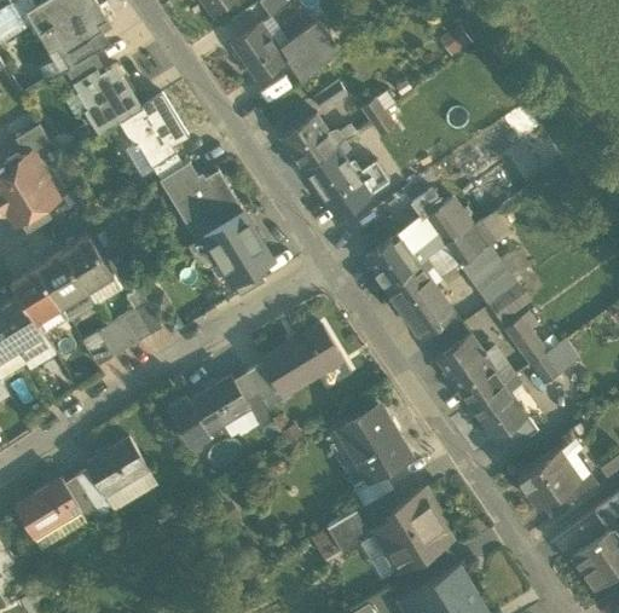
[(50,32),(64,56),(94,38),(91,33),(108,23),(93,0),(48,0),(25,15),(40,38),(50,32)]
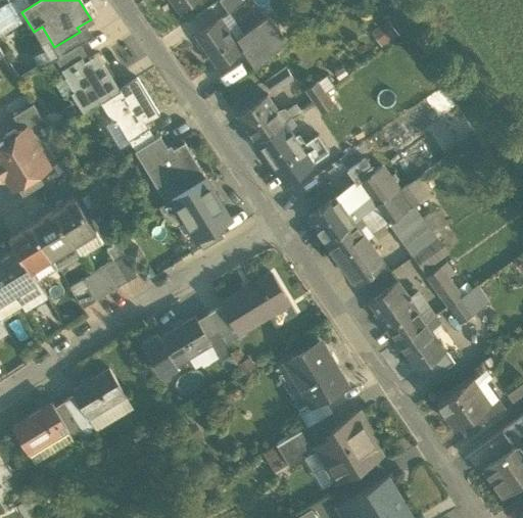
[(170,0),(179,12),(196,0),(170,0)]
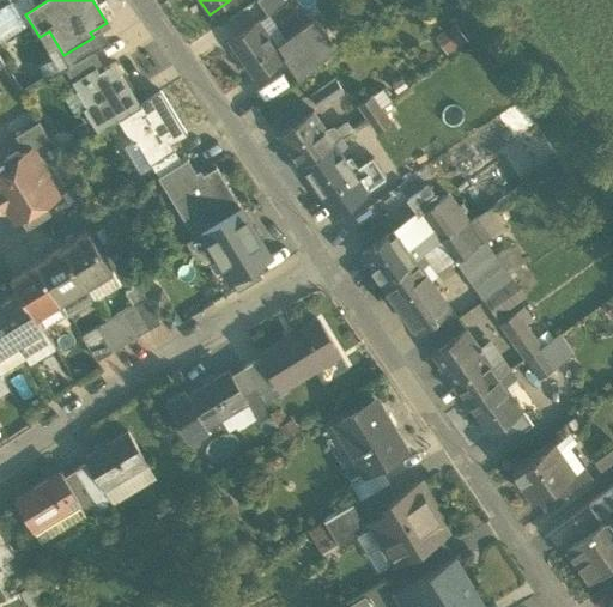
[(261,0),(259,2),(268,16),(290,0),(261,0)]
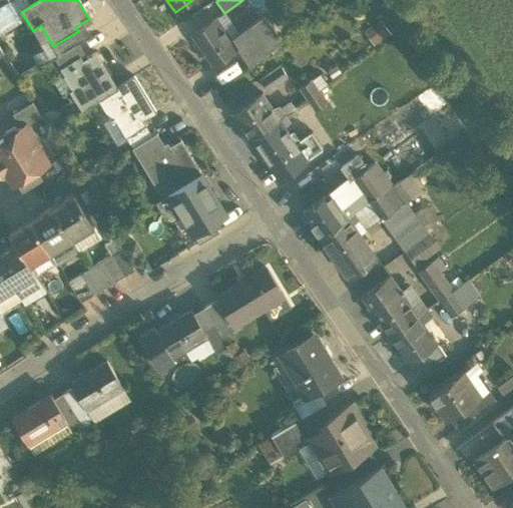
[(225,14),(217,20),(231,40),(239,35),(225,14)]
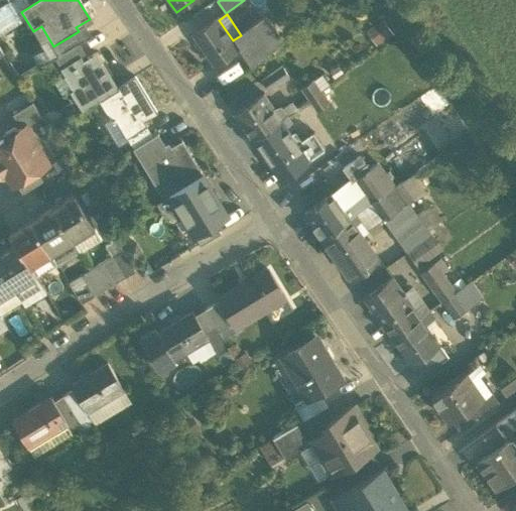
[(241,35),(233,40),(240,50),(251,67),(283,43),(266,17),(241,35)]
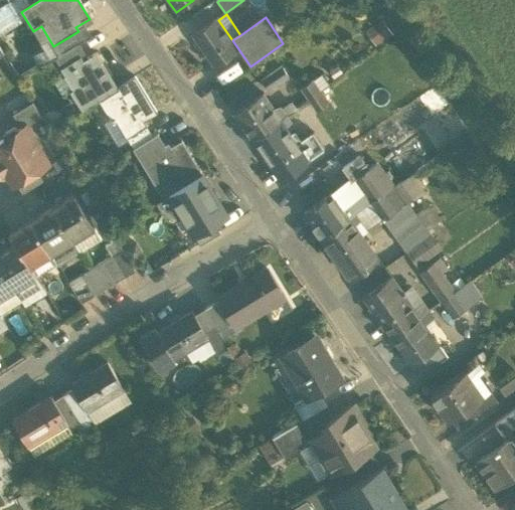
[(214,67),(239,50),(232,40),(218,20),(216,18),(192,35),(214,67)]
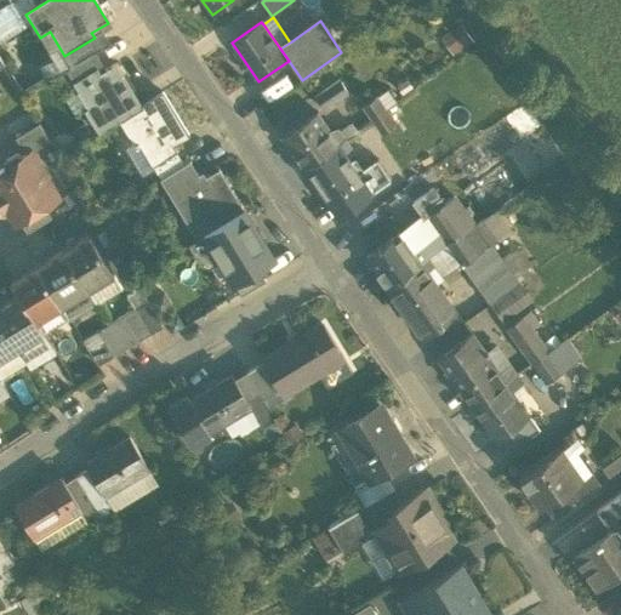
[(460,26),(440,39),(454,57),(473,43),(460,26)]
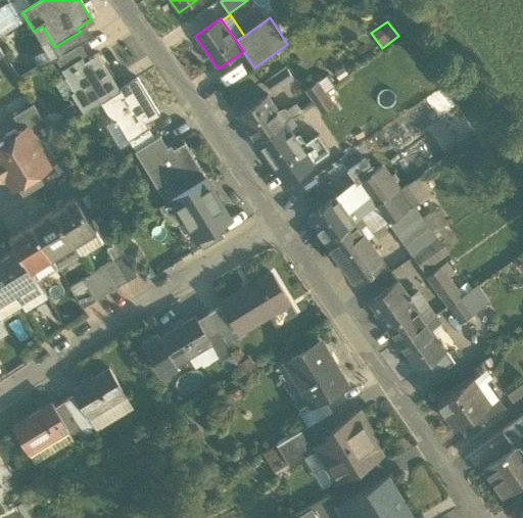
[(54,47),(60,58),(75,49),(86,43),(80,32),(54,47)]
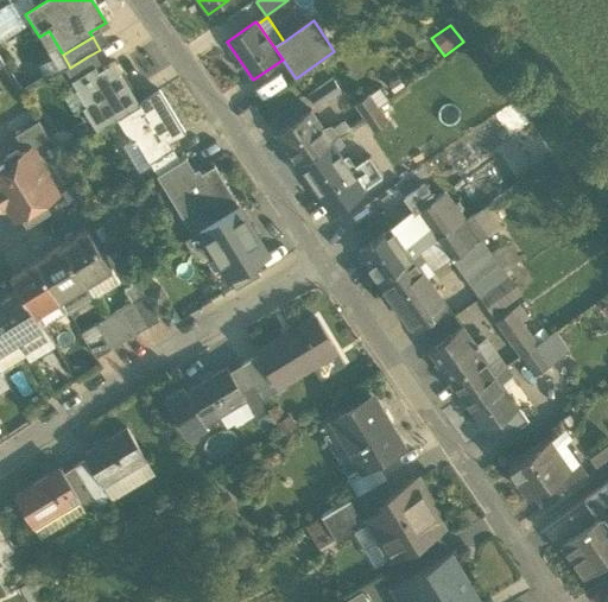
[(94,69),(87,57),(70,68),(64,71),(71,83),(94,69)]
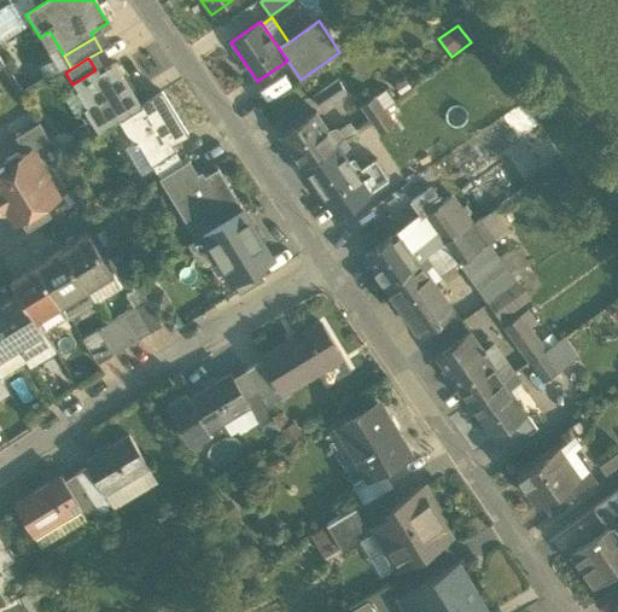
[(103,133),(122,120),(141,109),(116,65),(100,75),(97,70),(95,70),(73,85),(103,133)]
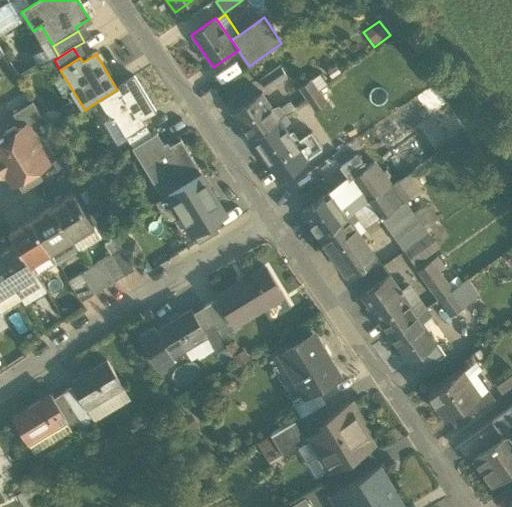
[(262,84),(268,93),(284,81),(278,73),(262,84)]
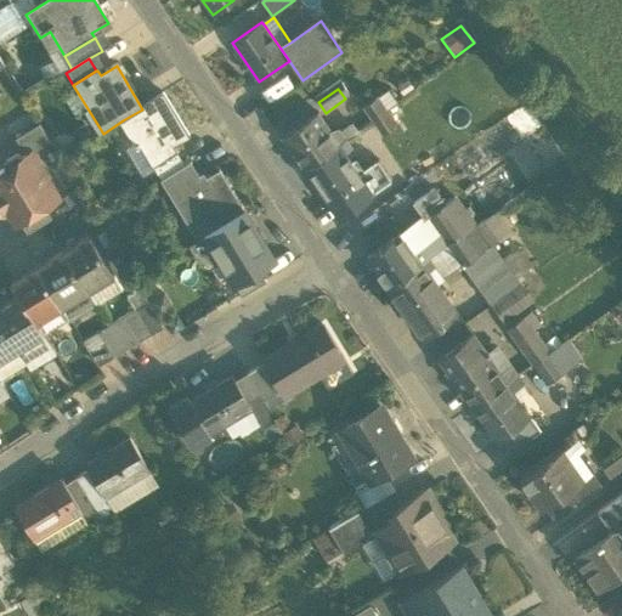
[(389,94),(379,101),(388,113),(397,106),(389,94)]
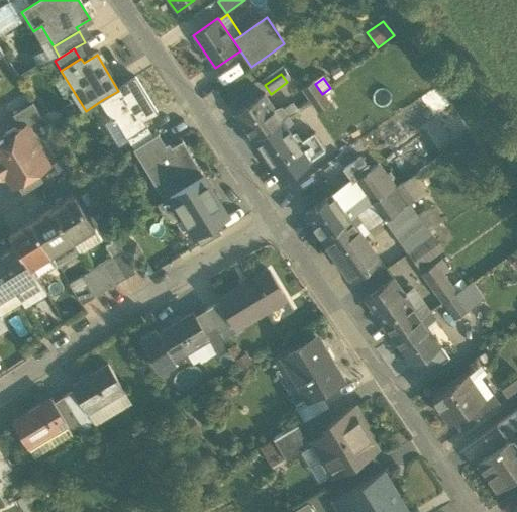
[(135,81),(118,91),(102,100),(127,141),(146,129),(143,123),(157,115),(135,81)]
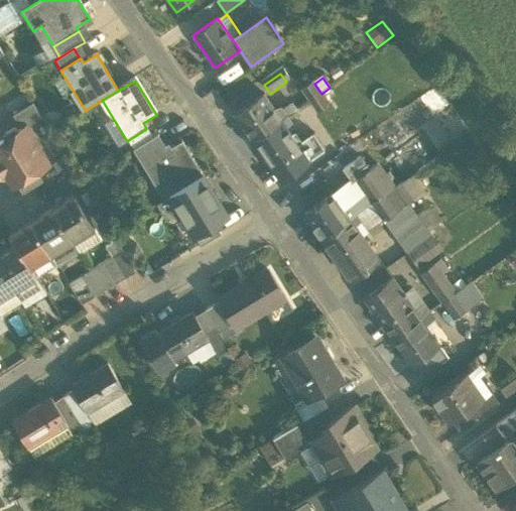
[(301,90),(309,102),(321,94),(314,84),(312,82),(301,90)]
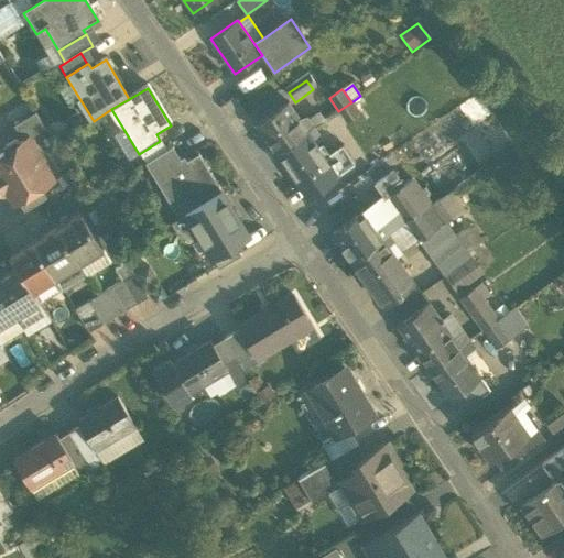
[(360,115),(351,102),(338,111),(347,123),(360,115)]
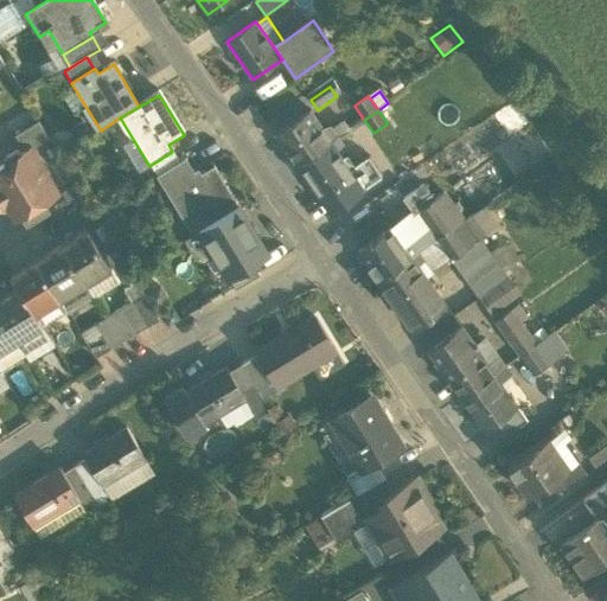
[(276,136),(298,166),(337,139),(334,134),(327,139),(321,129),(310,113),(276,136)]
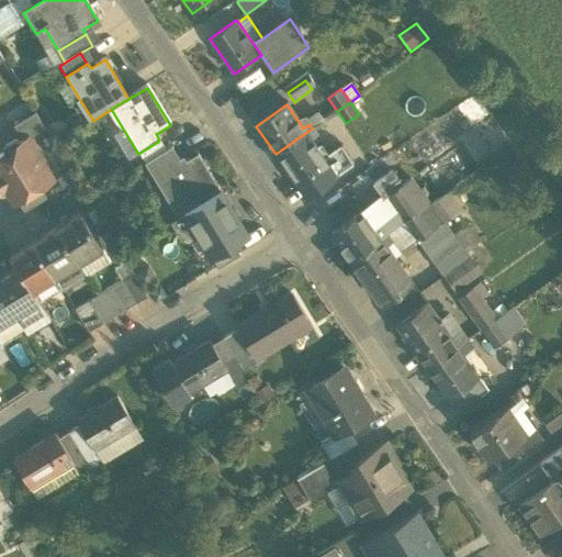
[(310,119),(298,120),(303,129),(310,124),(312,129),(324,121),(318,113),(310,119)]
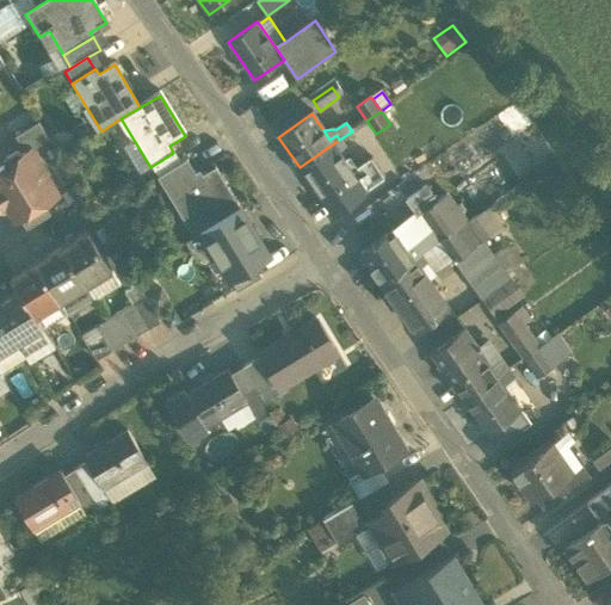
[(300,167),(320,197),(353,174),(352,173),(335,148),(341,143),(339,140),(300,167)]
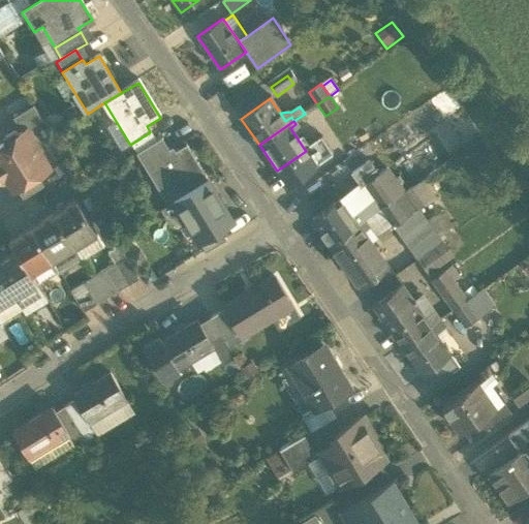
[(130,145),(136,154),(156,142),(150,132),(130,145)]
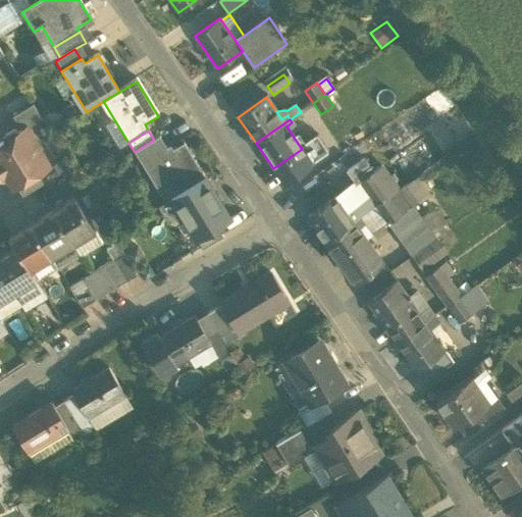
[(6,177),(14,191),(48,169),(25,133),(18,137),(14,135),(5,140),(5,145),(0,147),(0,175),(2,179),(6,177)]
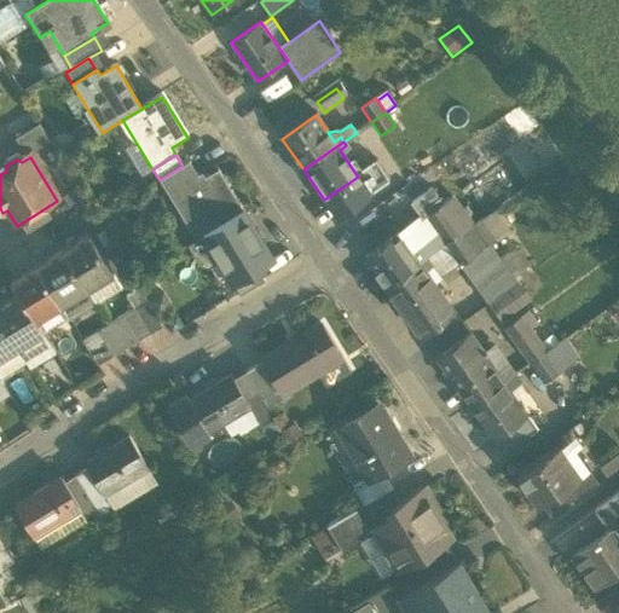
[(377,161),(357,175),(358,177),(324,200),(336,218),(389,180),(377,161)]
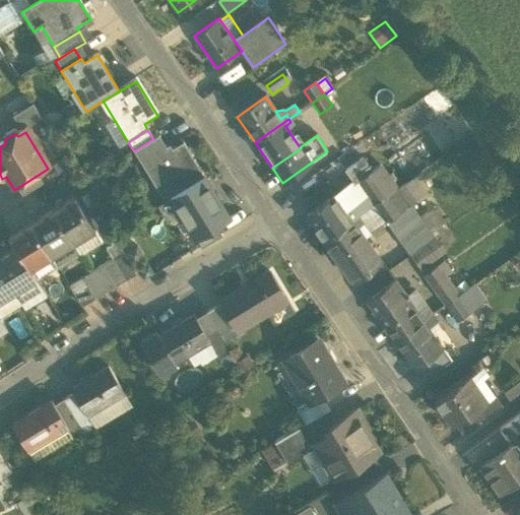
[(158,137),(153,139),(134,151),(140,163),(165,147),(158,137)]
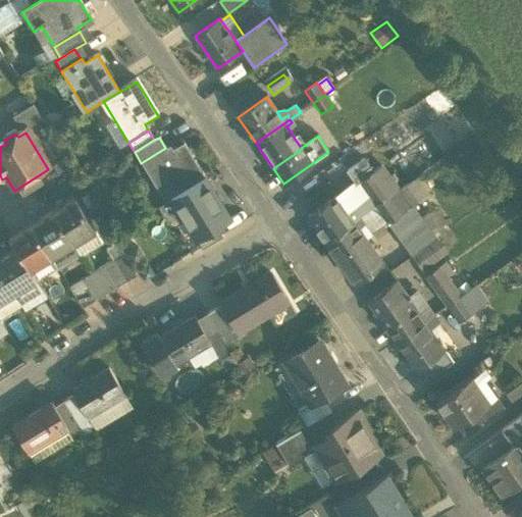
[(475,139),(459,150),(467,162),(484,150),(475,139)]
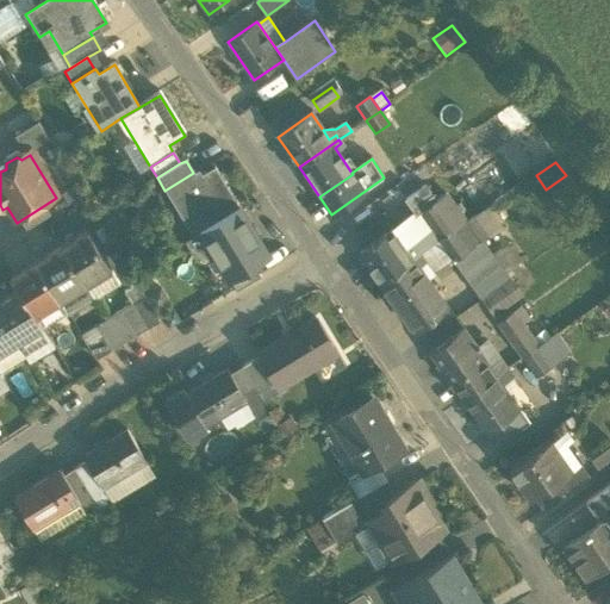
[(193,237),(201,232),(240,209),(215,168),(197,179),(193,173),(165,191),(193,237)]
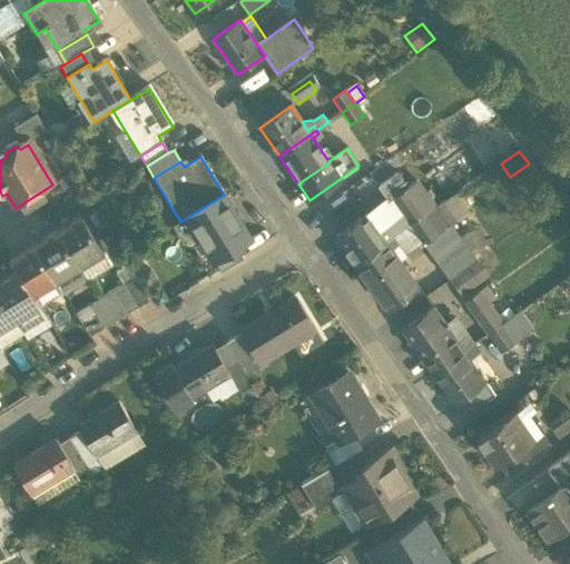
[(387,200),(389,204),(393,200),(408,191),(411,189),(399,170),(376,186),(387,200)]
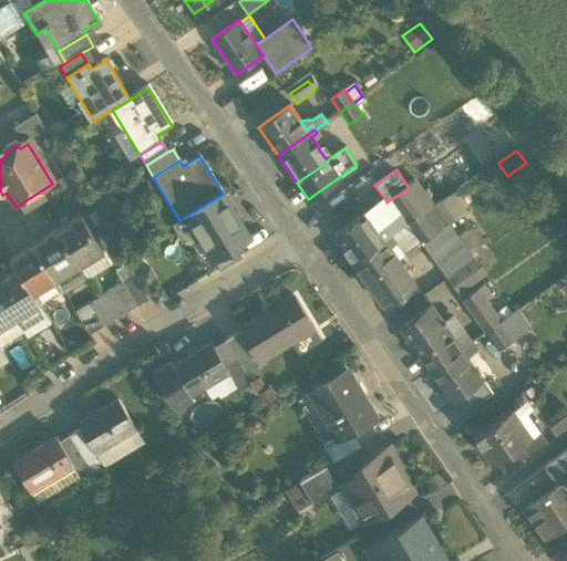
[(409,188),(405,190),(423,216),(435,208),(416,182),(409,188)]
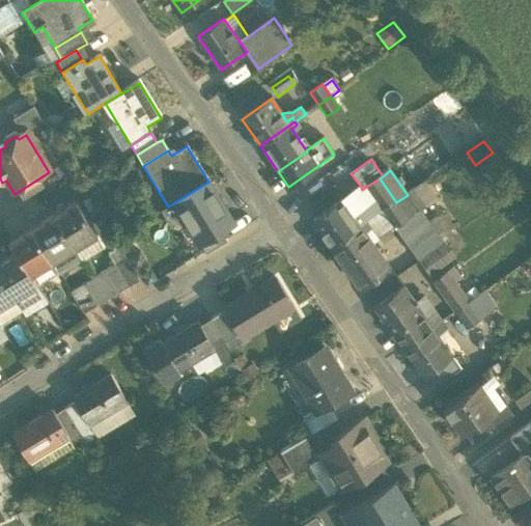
[(384,212),(396,202),(380,178),(366,187),(384,212)]
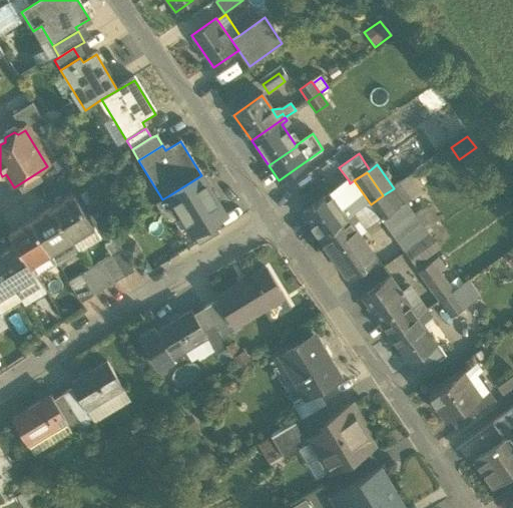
[(222,211),(201,175),(169,195),(181,216),(192,234),(212,222),(210,218),(222,211)]
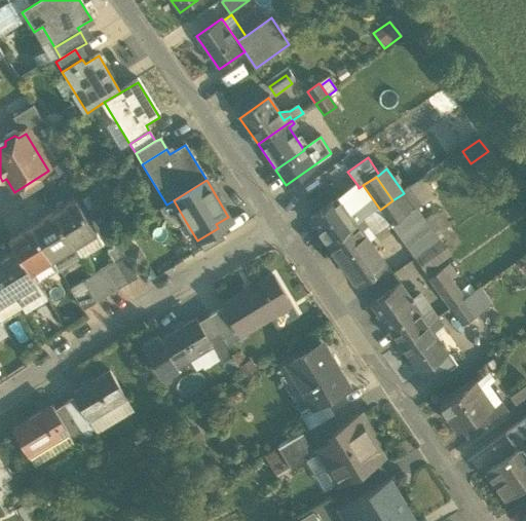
[(421,181),(404,193),(416,211),(434,198),(421,181)]
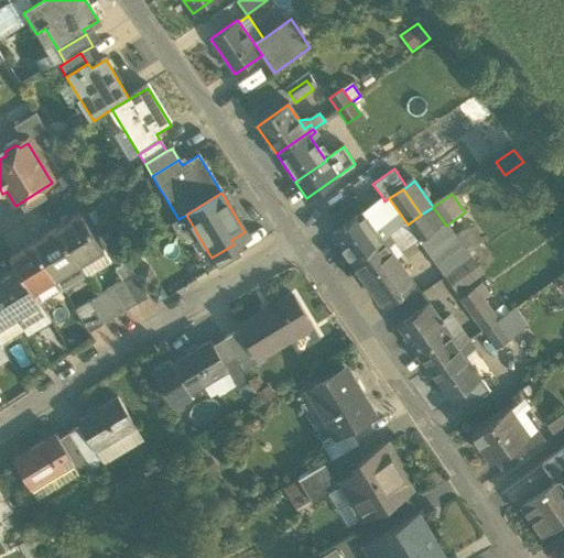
[(362,212),(364,215),(380,238),(387,233),(389,237),(408,225),(389,198),(384,201),(383,198),(362,212)]
